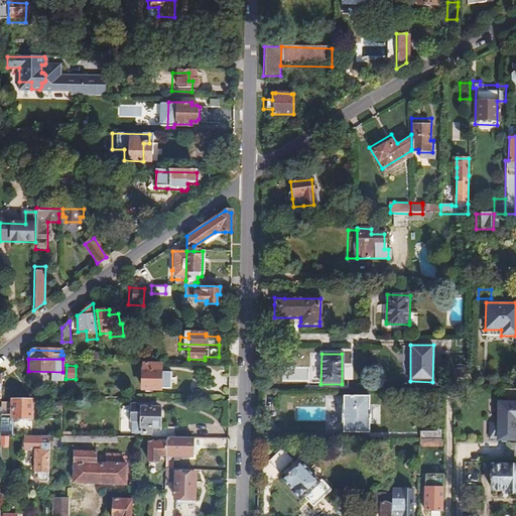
[(139,365),(138,387),(161,387),(161,385),(168,386),(168,367),(161,367),(161,365),(139,365)]
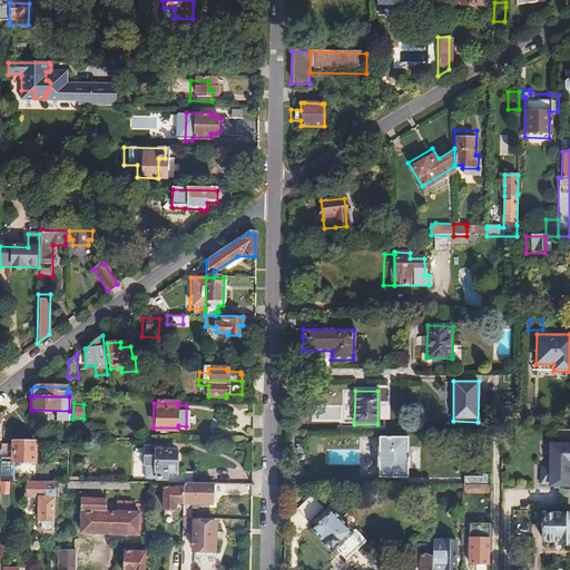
[(494,406),(494,418),(511,418),(511,405),(494,406)]
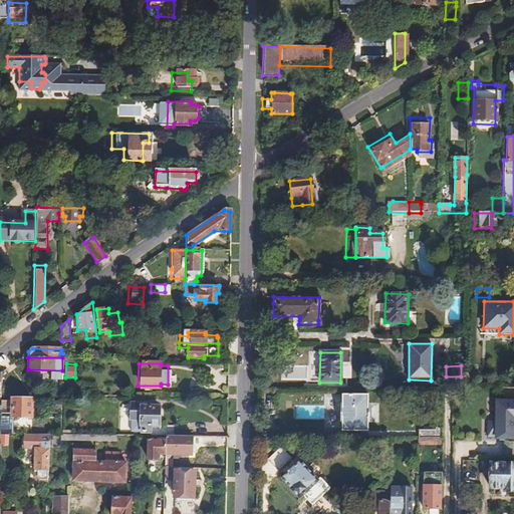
[(442,377),(431,377),(431,380),(431,388),(442,388),(442,377)]
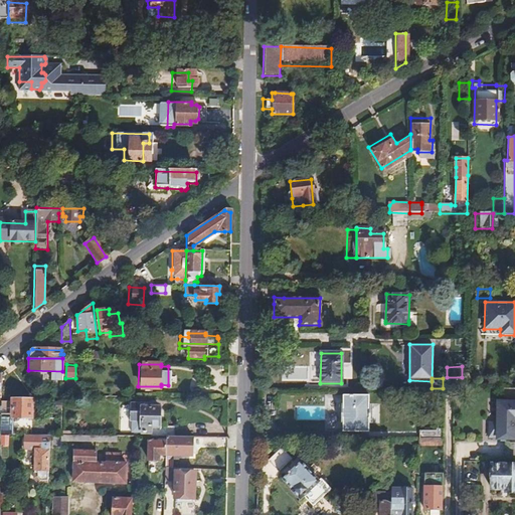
[(340,404),(340,422),(342,422),(342,433),(369,433),(369,422),(371,422),(372,404),(369,404),(369,395),(343,394),(343,404),(340,404)]
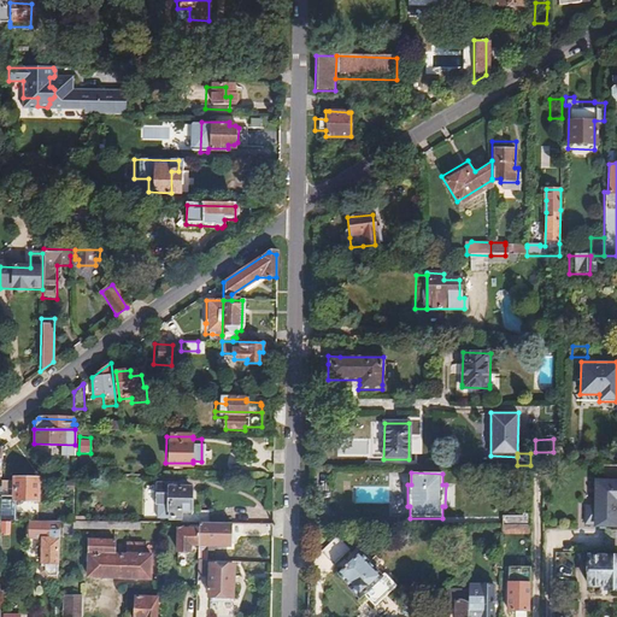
[(616,479),(595,479),(594,505),(594,524),(594,528),(616,527),(616,479)]
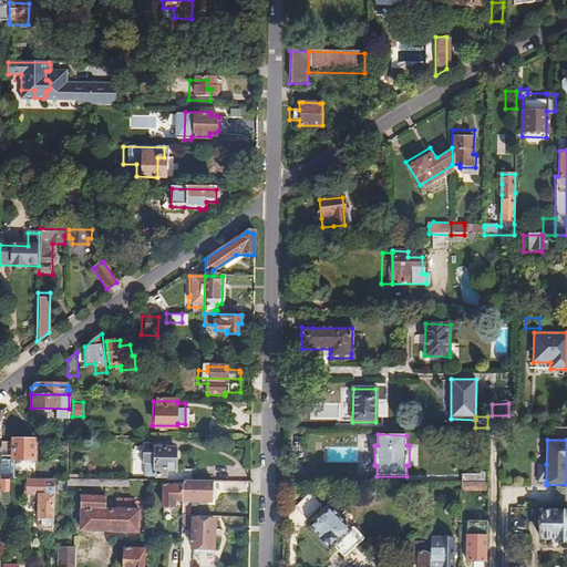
[(12,442),(12,461),(33,461),(33,442),(12,442)]
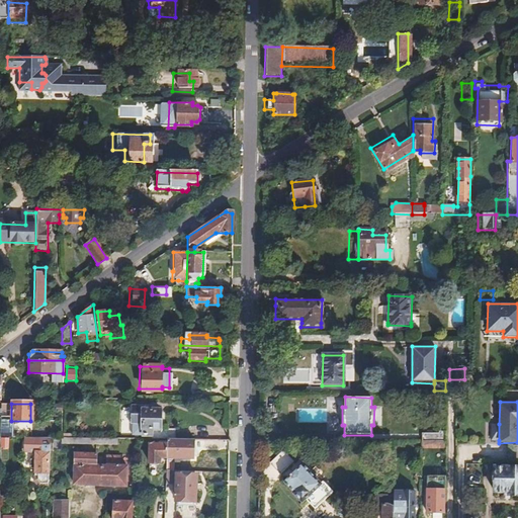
[(165,440),(176,440),(176,430),(160,429),(161,410),(148,410),(148,407),(128,407),(128,424),(132,424),(132,436),(142,436),(151,437),(151,439),(165,440)]
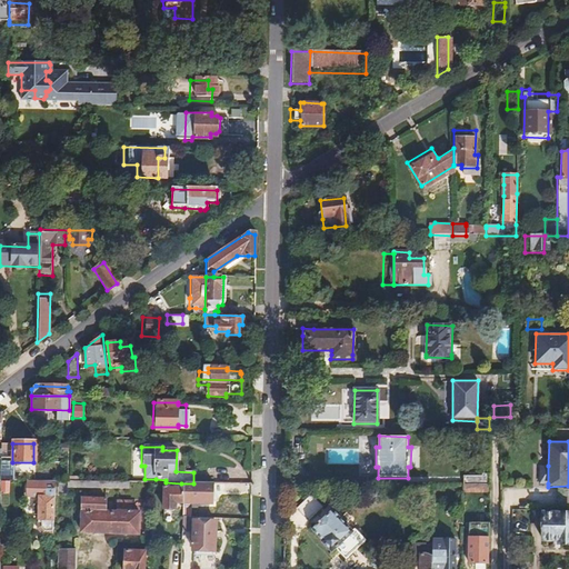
[(486,476),(461,476),(461,493),(486,492),(486,476)]
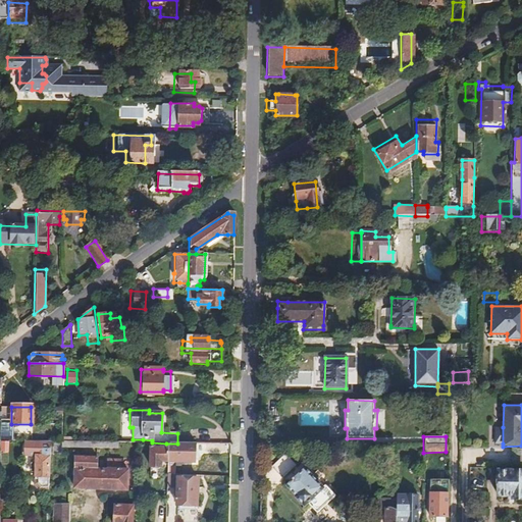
[(37,490),(47,490),(49,440),(34,440),(22,440),(22,456),(33,456),(33,461),(31,463),(29,463),(28,474),(31,475),(33,476),(33,480),(38,481),(37,490)]
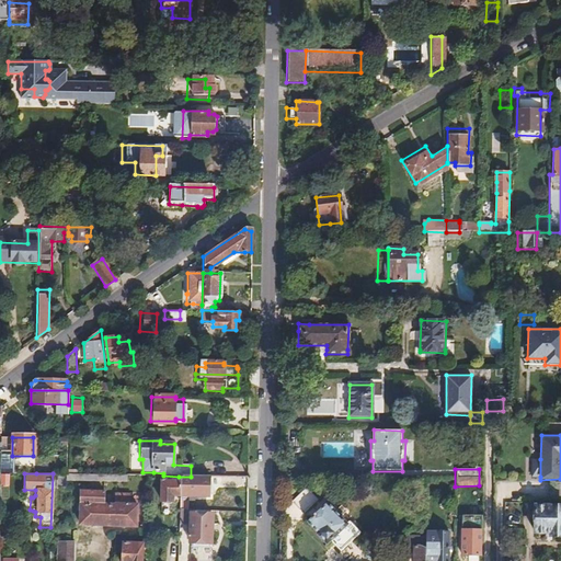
[(11,487),(12,474),(2,474),(2,485),(11,487)]
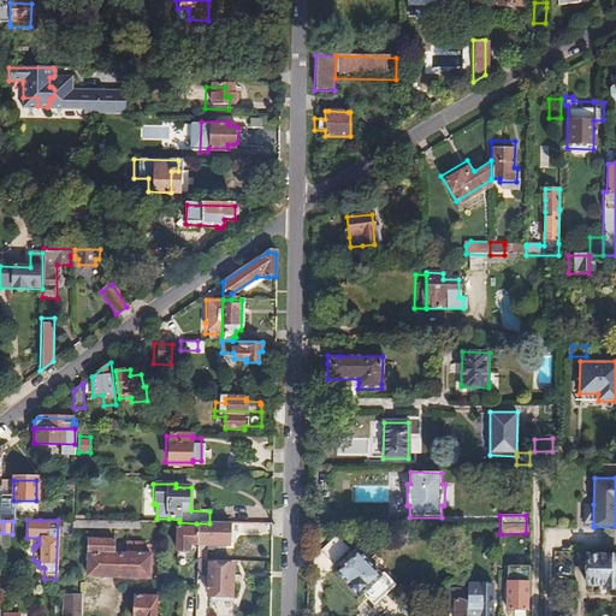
[(229,549),(230,523),(209,523),(196,523),(196,528),(195,548),(229,549)]
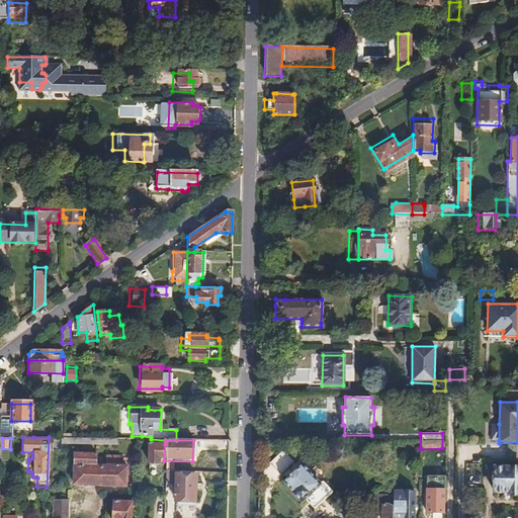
[(286,442),(272,455),(281,466),(296,453),(286,442)]
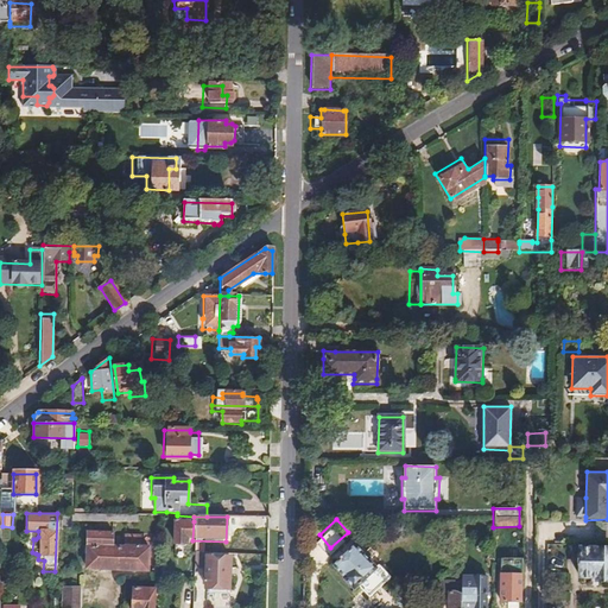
[(194,521),(168,521),(168,557),(169,558),(177,558),(179,557),(179,548),(192,548),(192,540),(194,521)]
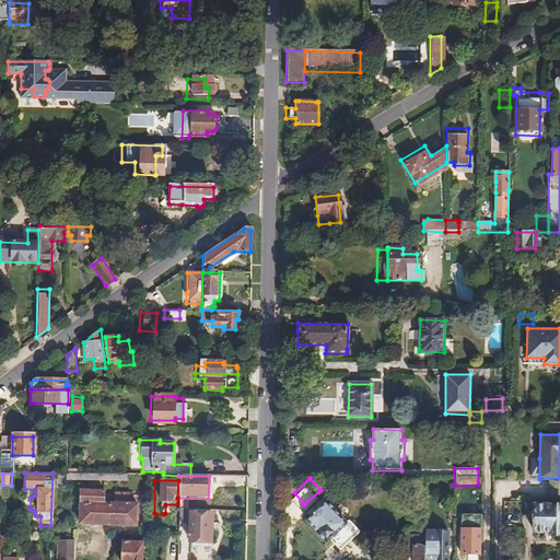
[(80,490),(79,523),(136,525),(137,504),(103,503),(104,491),(80,490)]
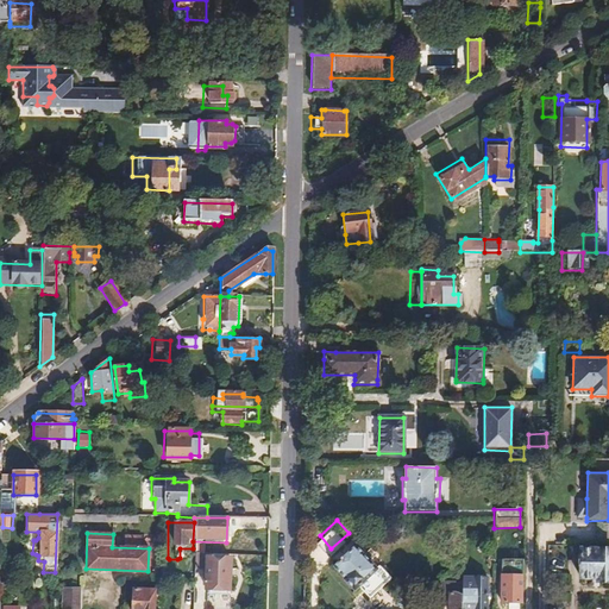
[(356,542),(331,564),(340,575),(339,576),(353,592),(358,588),(369,601),(390,583),(356,542)]
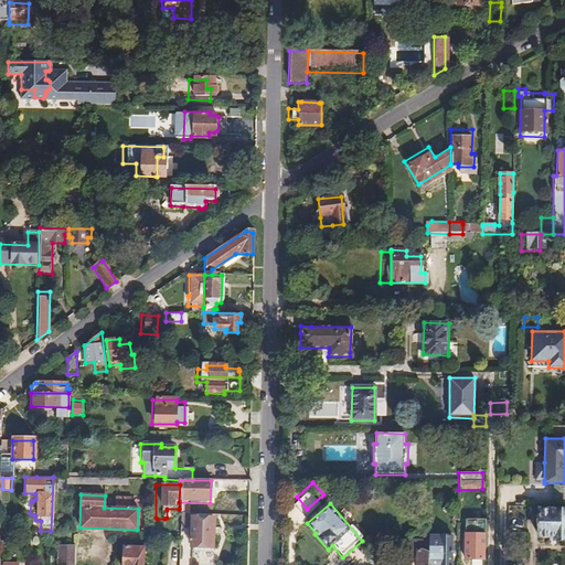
[(564,510),(539,509),(537,536),(553,537),(552,543),(564,543),(564,510)]
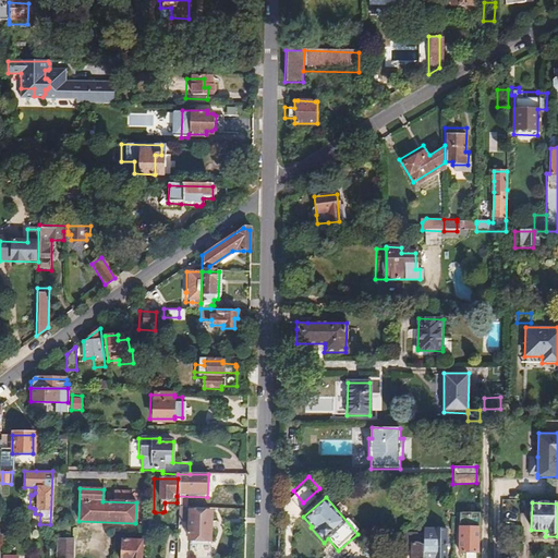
[(177,507),(177,524),(185,524),(185,507),(177,507)]
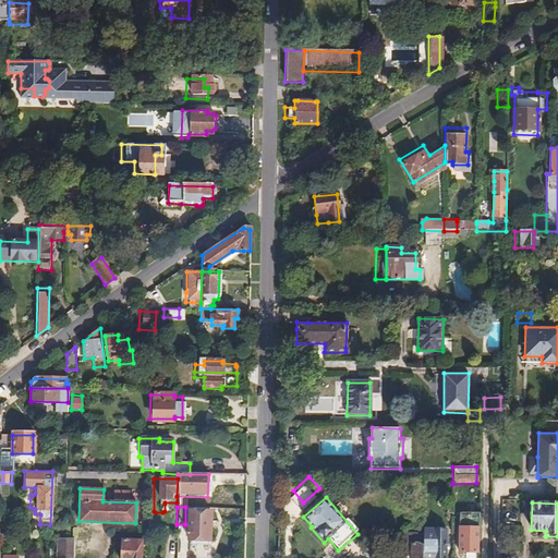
[(209,542),(210,507),(189,507),(189,541),(209,542)]
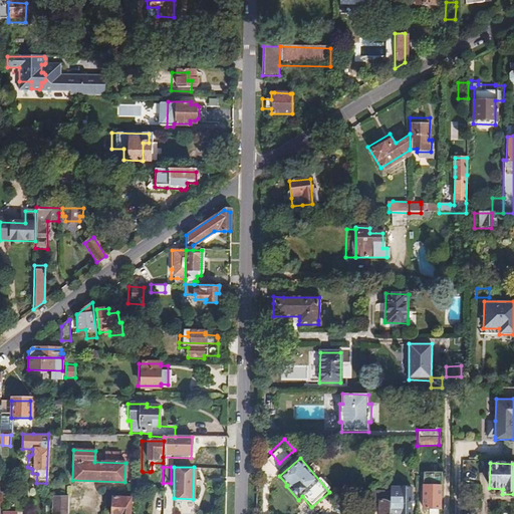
[(31,487),(46,488),(46,483),(36,483),(37,474),(32,473),(31,487)]
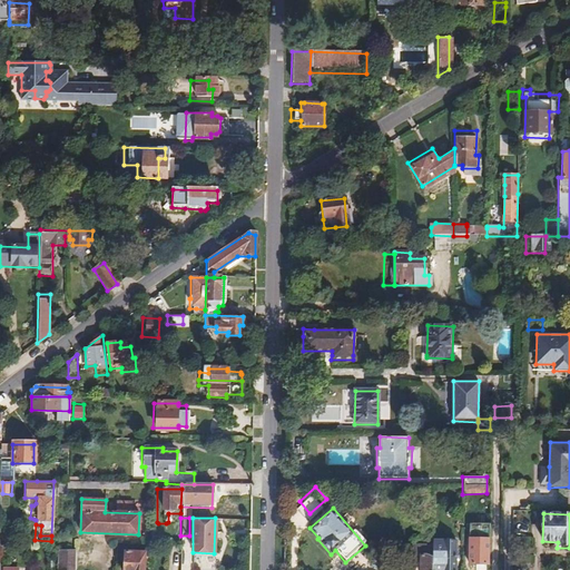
[(431,569),(432,540),(432,532),(414,532),(413,553),(413,569),(431,569)]
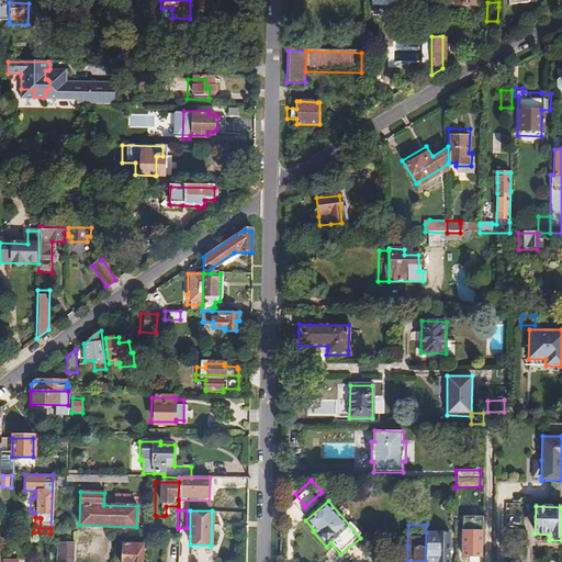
[(463,555),(481,555),(482,530),(464,530),(463,555)]
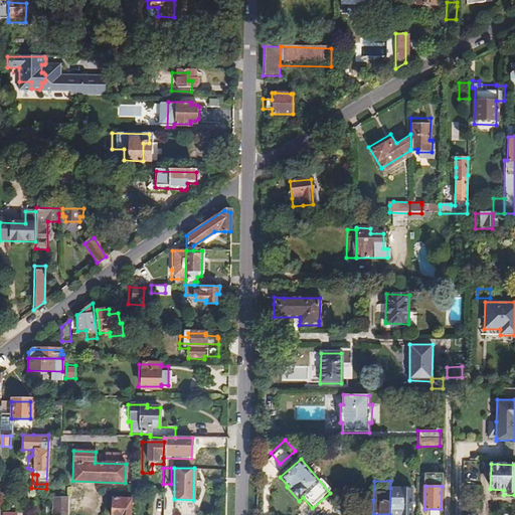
[(390,488),(389,514),(409,514),(410,488),(390,488)]
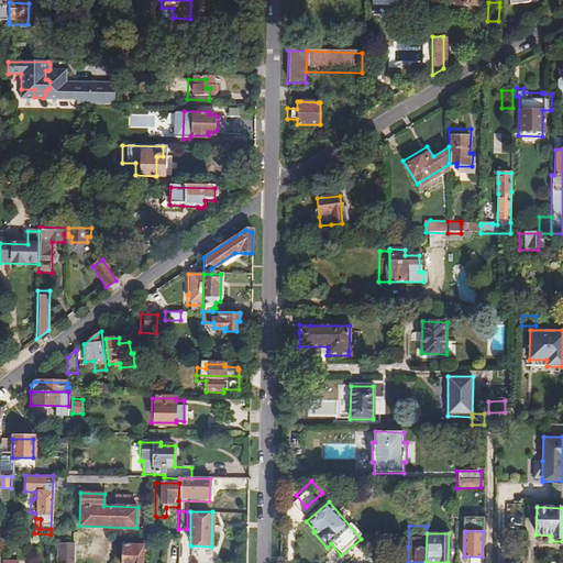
[(57,539),(56,562),(70,562),(73,540),(57,539)]
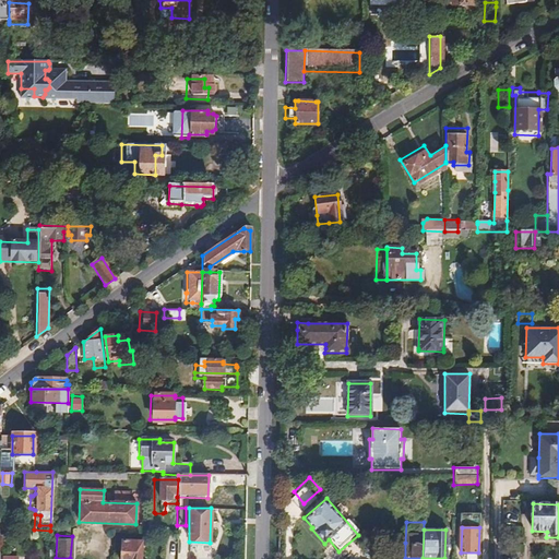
[(120,537),(120,555),(130,555),(129,558),(140,558),(141,545),(141,538),(120,537)]
